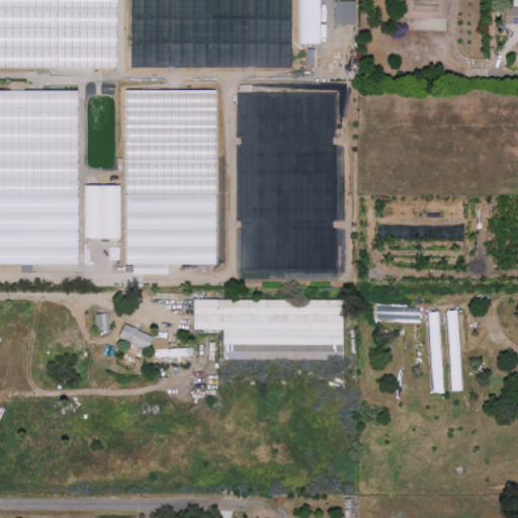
[(298,0),(298,45),(319,45),(319,0),(298,0)]
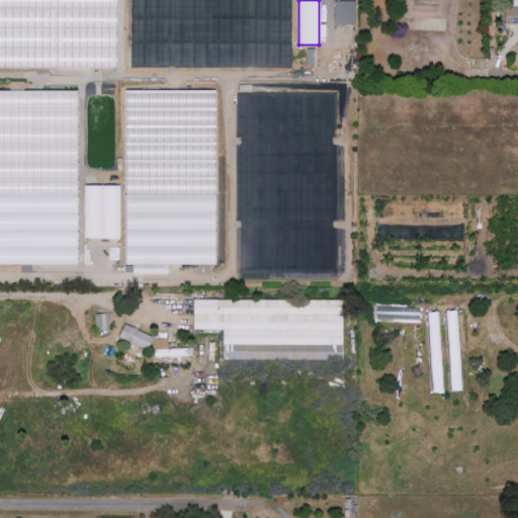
[(403,0),(404,9),(404,18),(440,18),(440,0),(403,0)]
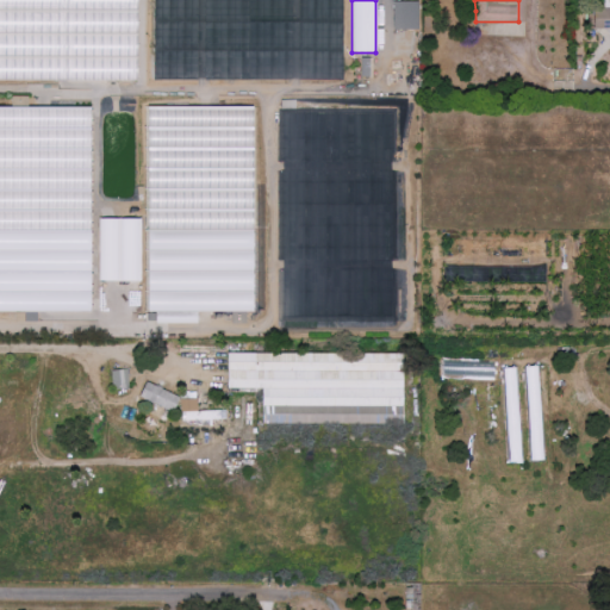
[(609,0),(601,0),(601,8),(593,8),(593,30),(609,30),(609,0)]
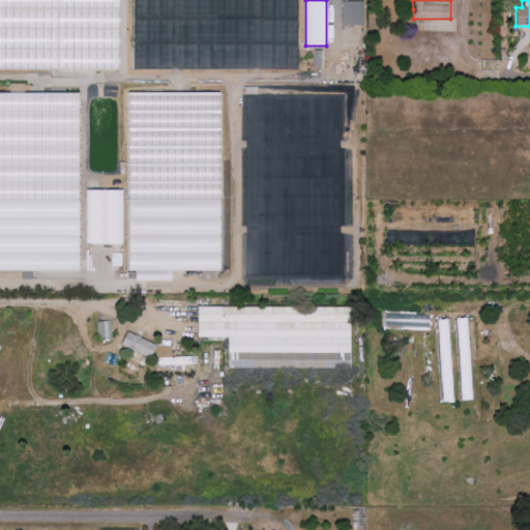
[(351,2),(343,2),(342,25),(351,25),(351,2)]
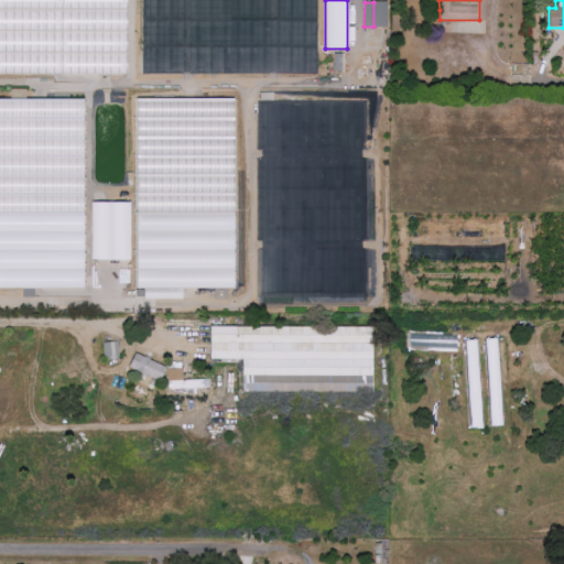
[(342,55),(332,55),(333,72),(342,72),(342,55)]
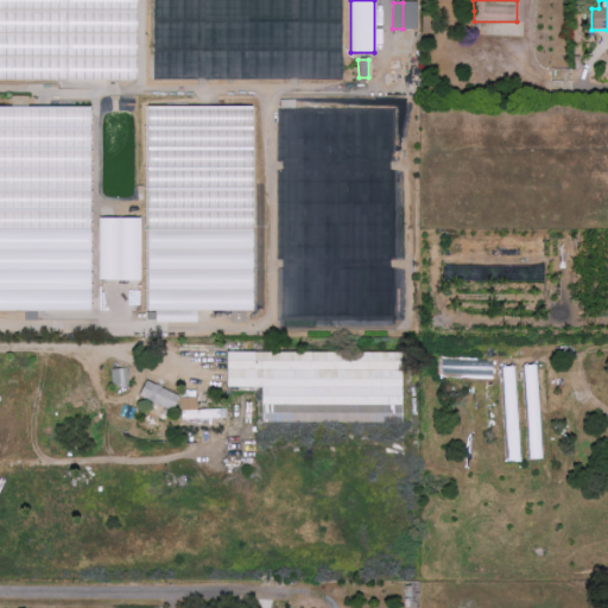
[(18,76),(30,81),(36,65),(24,61),(18,76)]
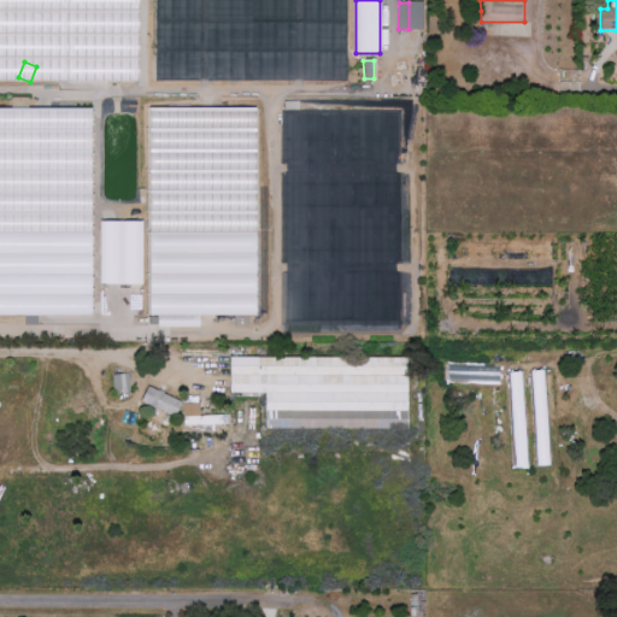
[(0,109),(0,315),(92,316),(92,109),(0,109)]
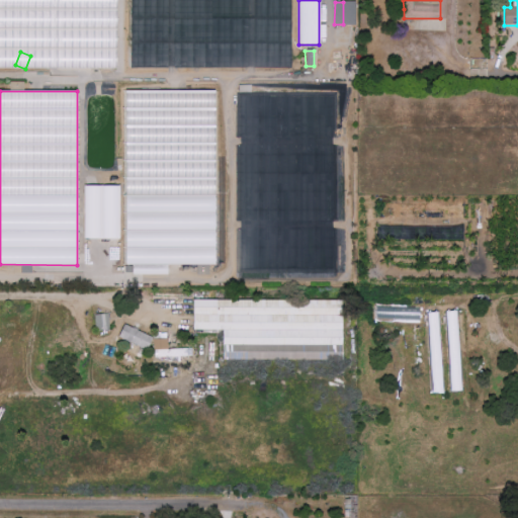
[(216,265),(216,91),(124,91),(124,169),(132,169),(132,180),(138,180),(138,195),(125,195),(125,265),(133,265),(133,275),(167,275),(167,265),(216,265)]
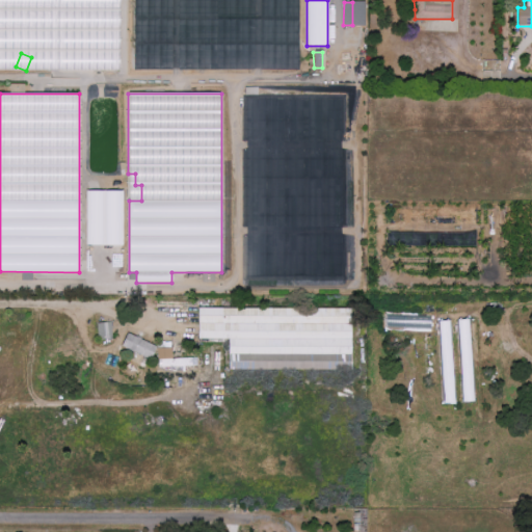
[(85,245),(123,245),(122,191),(85,191),(85,245)]
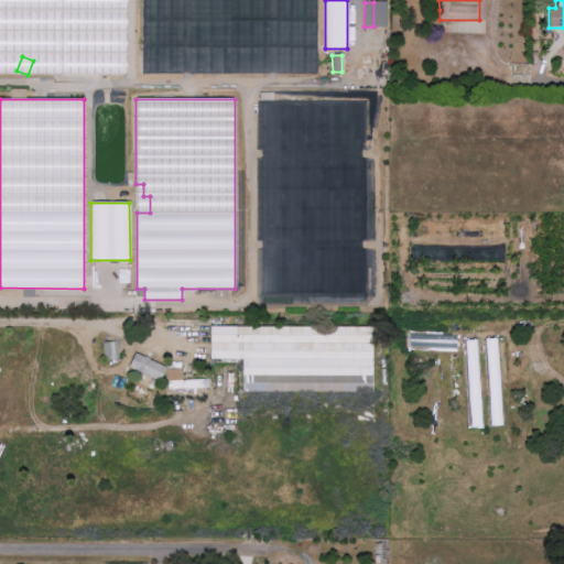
[(373,391),(373,326),(210,326),(210,359),(242,359),(242,380),(259,380),(259,391),(373,391)]
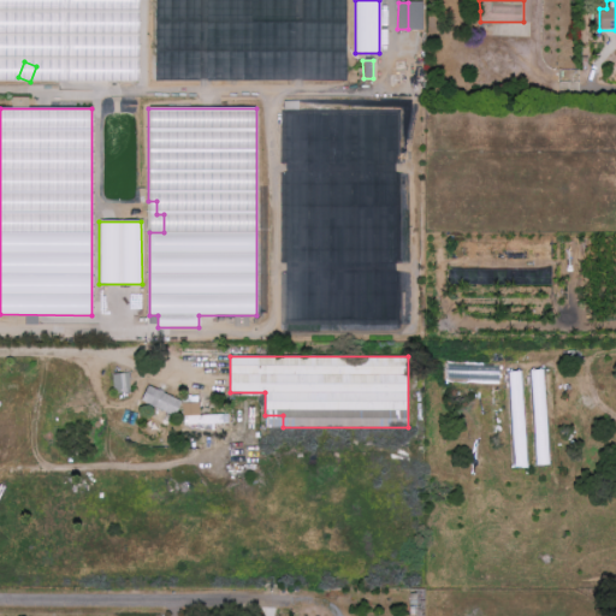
[(532,466),(548,466),(545,371),(529,371),(532,466)]
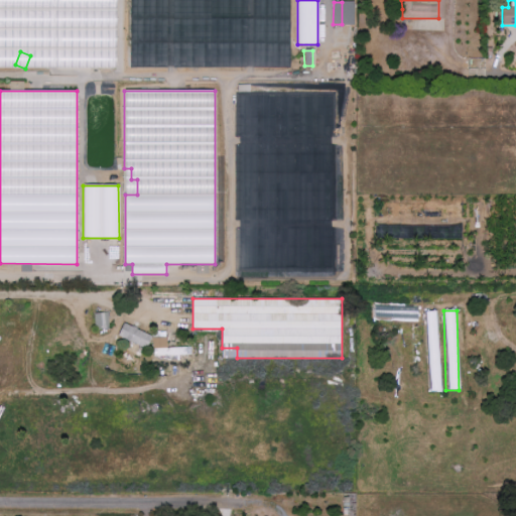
[(437,311),(424,311),(427,377),(440,377),(437,311)]
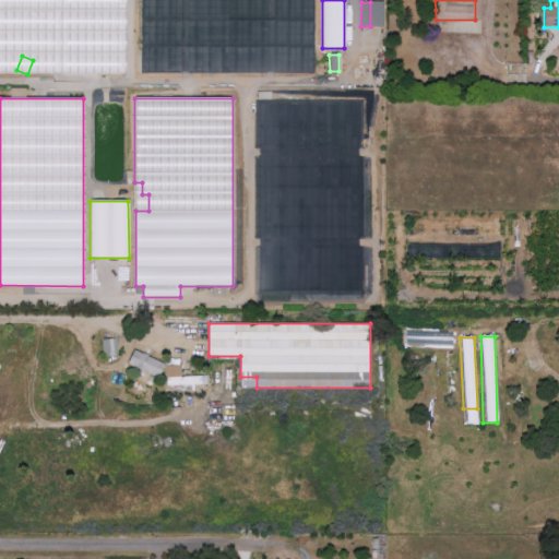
[(118,356),(116,339),(102,340),(104,357),(118,356)]
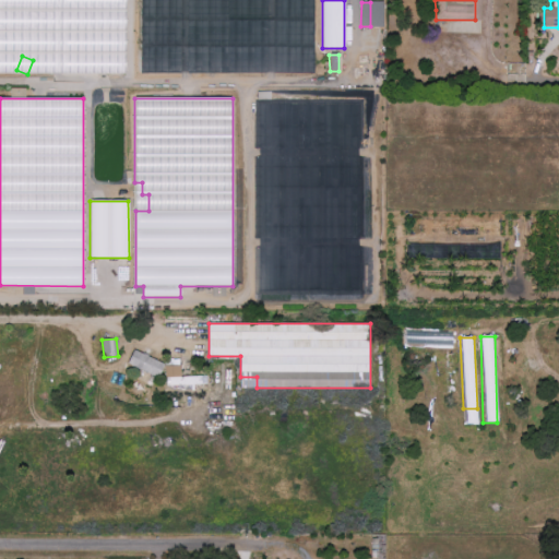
[(161,377),(165,361),(133,352),(128,366),(161,377)]
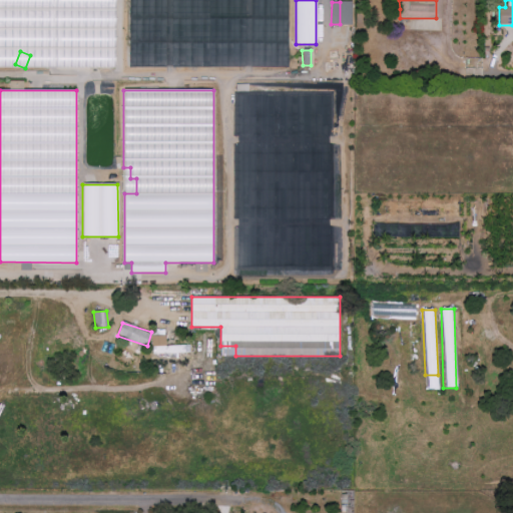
[(190,346),(166,346),(165,336),(151,337),(152,355),(190,354),(190,346)]
